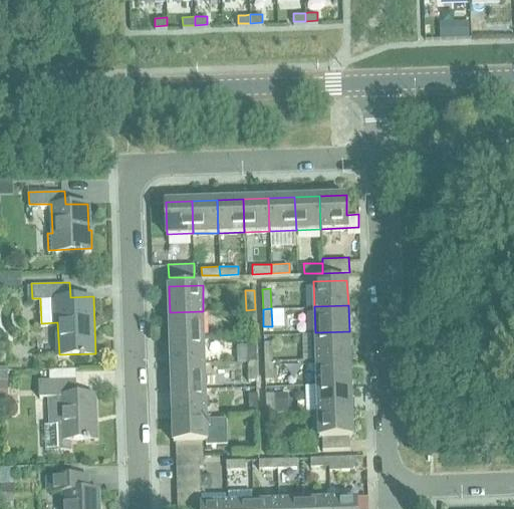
[(255,309),(246,310),(246,327),(255,326),(255,309)]
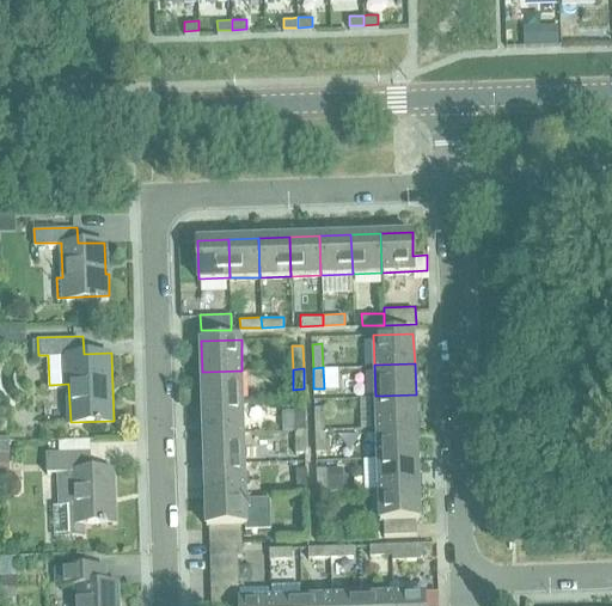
[(202,372),(202,402),(243,401),(242,371),(202,372)]
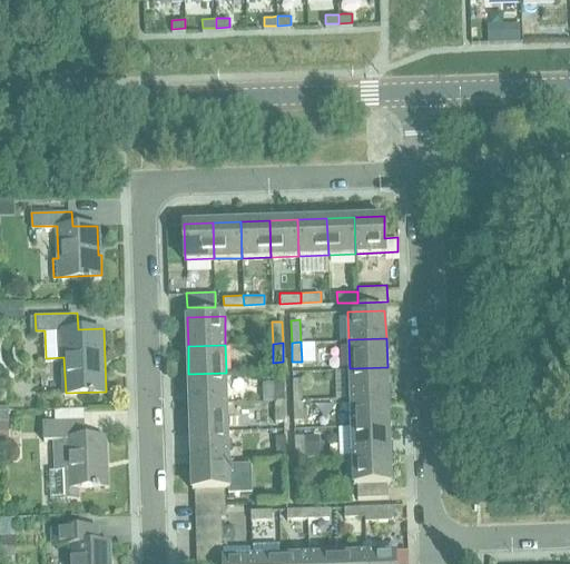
[(350,368),(351,397),(389,395),(387,367),(350,368)]
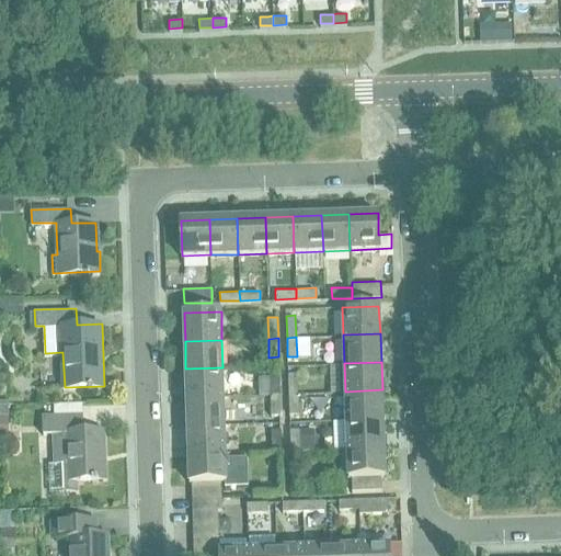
[(185,369),(186,397),(224,396),(222,367),(185,369)]
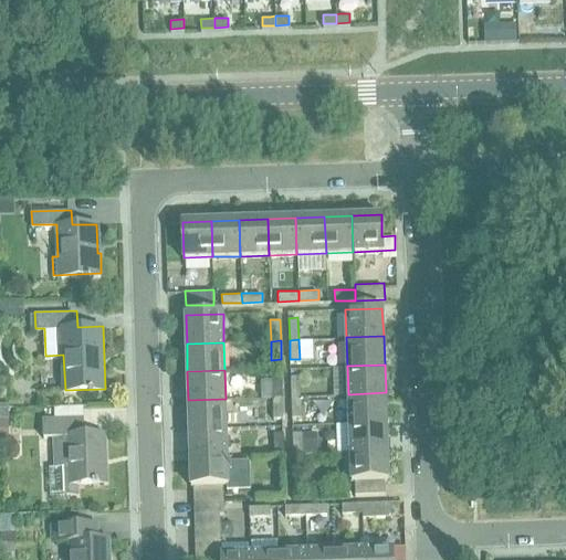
[(291,373),(291,397),(301,397),(301,373),(291,373)]
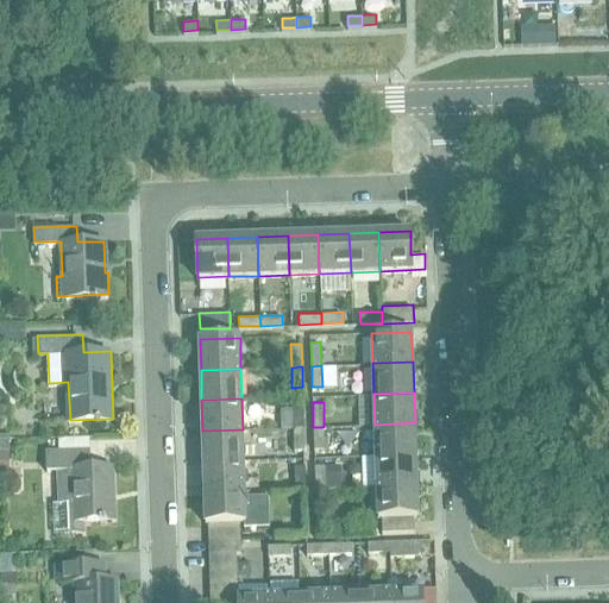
[(293,404),(294,427),(302,427),(302,403),(293,404)]
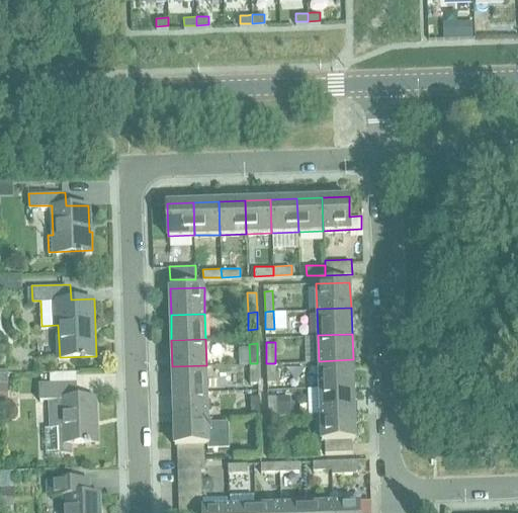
[(319,361),(320,387),(354,385),(353,359),(319,361)]
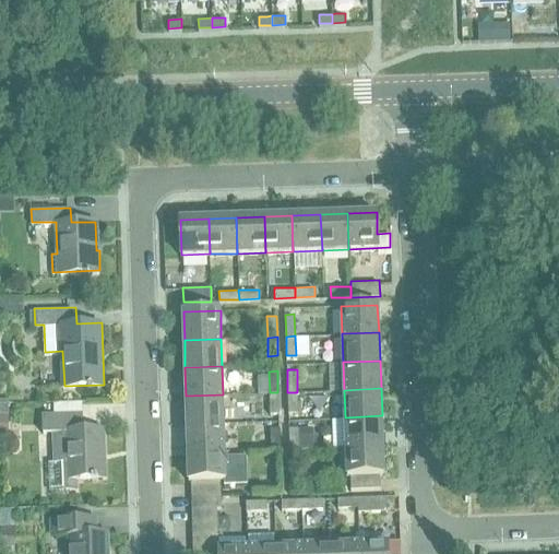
[(277,392),(270,392),(270,412),(278,412),(277,392)]
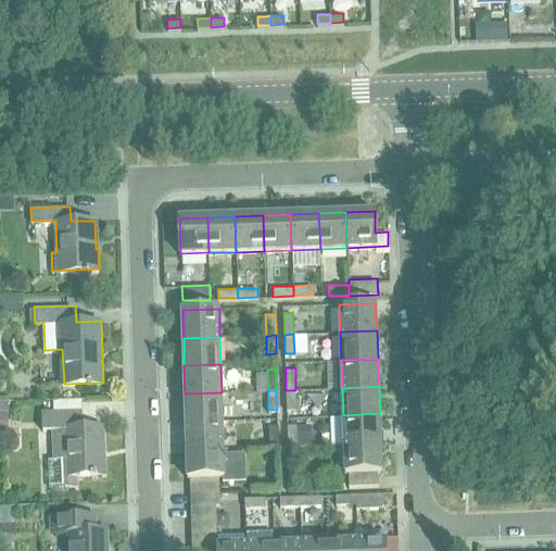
[(295,390),(286,390),(287,409),(297,409),(295,390)]
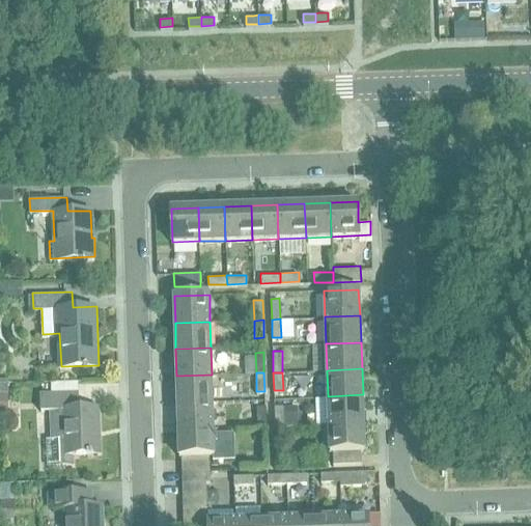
[(176,376),(177,403),(213,402),(212,375),(176,376)]
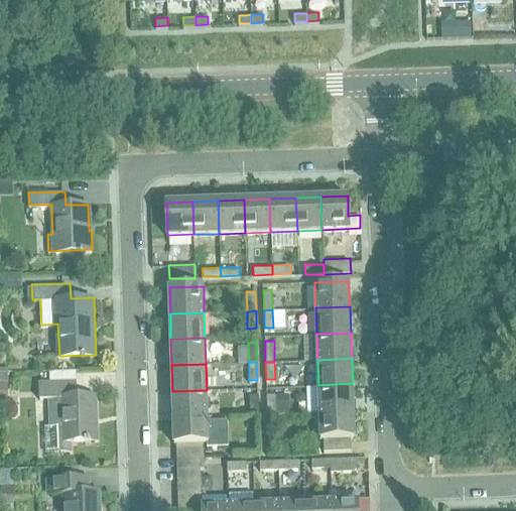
[(53,377),(80,376),(80,366),(53,366),(53,377)]
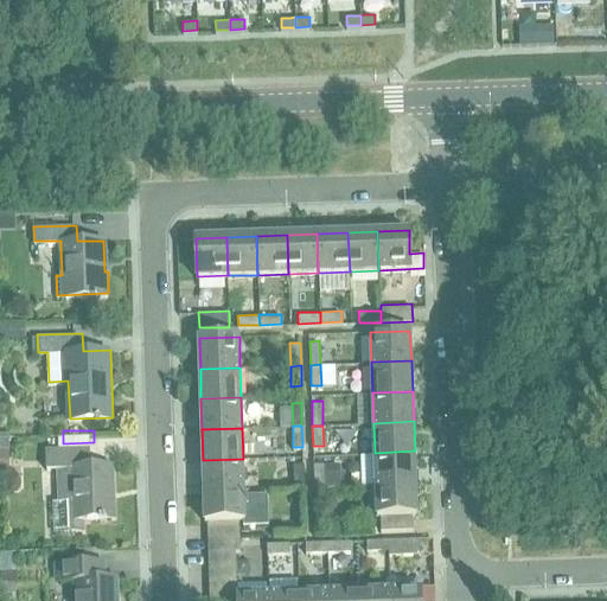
[(44,466),(56,466),(59,466),(59,499),(53,499),(55,529),(83,528),(83,518),(98,517),(101,519),(103,519),(104,517),(115,517),(113,464),(88,464),(88,445),(44,446),(44,466)]
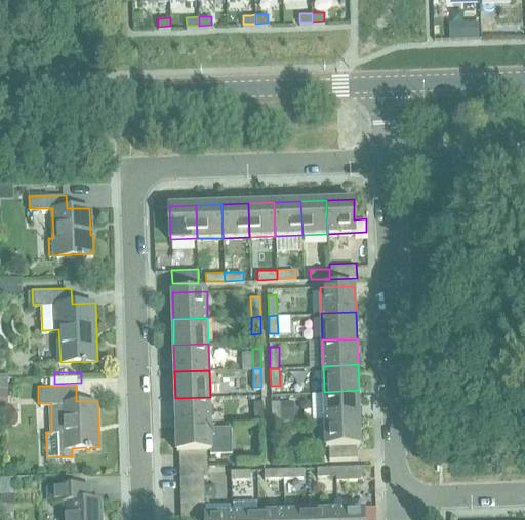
[(324,392),(325,418),(360,417),(359,390),(324,392)]
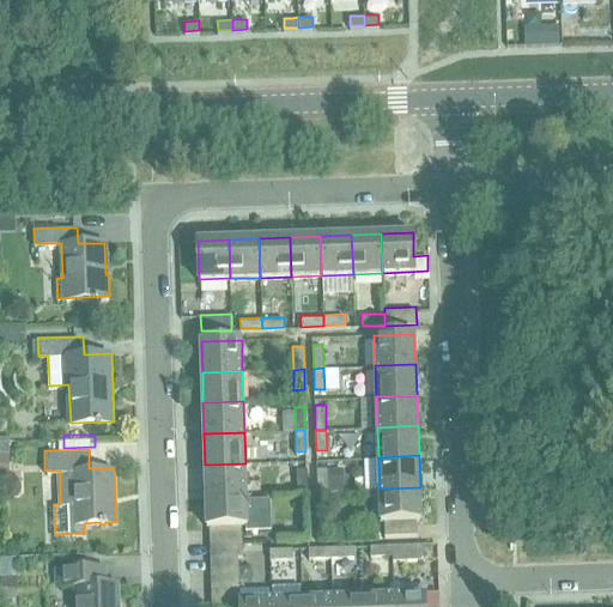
[(205,465),(206,495),(246,493),(246,463),(205,465)]
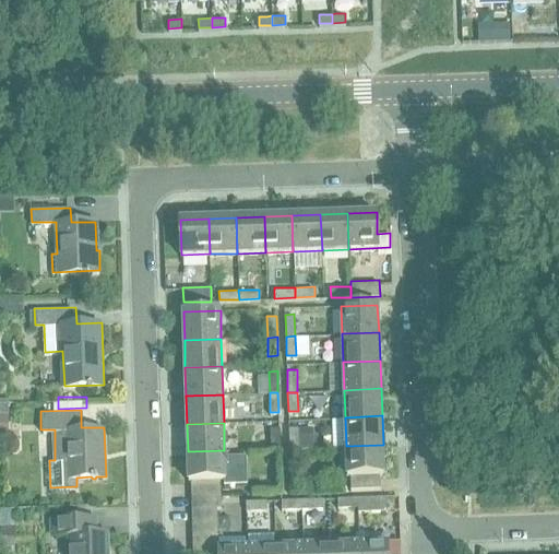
[(288,426),(289,447),(299,447),(298,425),(288,426)]
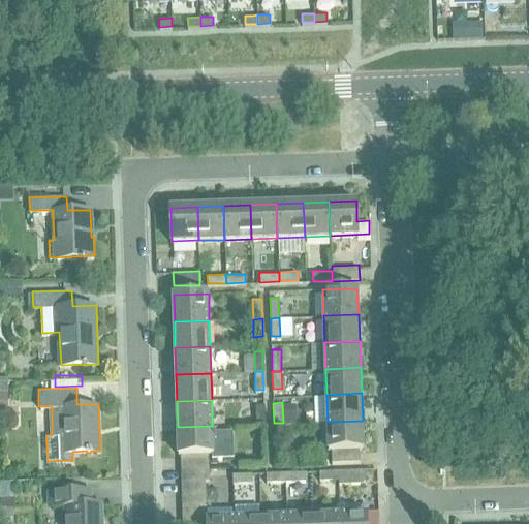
[(255,403),(256,424),(266,424),(265,403),(255,403)]
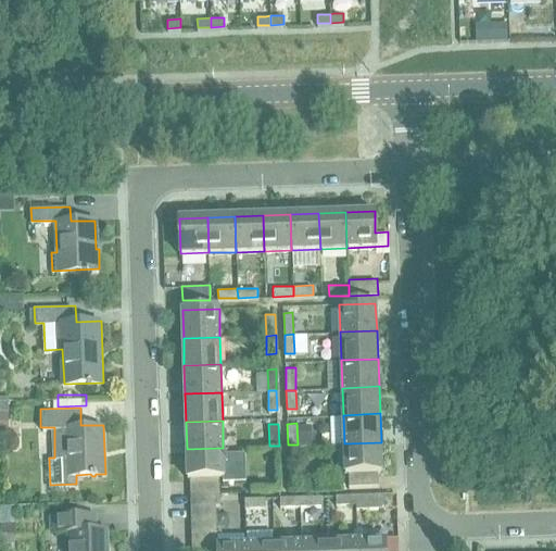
[(351,486),(378,484),(377,470),(382,470),(381,442),(344,443),(345,471),(350,471),(351,486)]
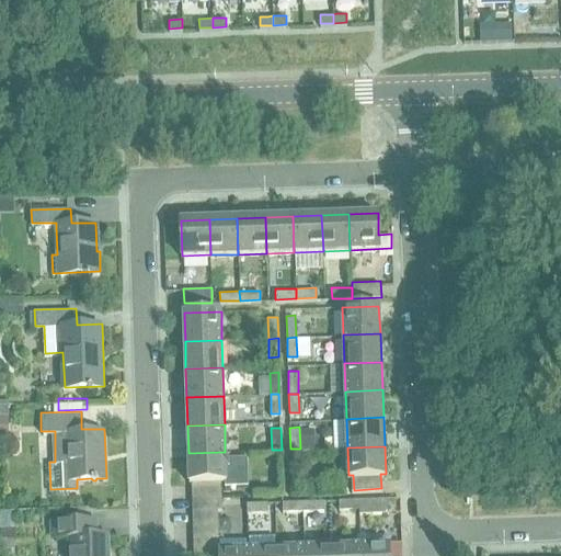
[(225,452),(189,453),(189,480),(191,480),(191,495),(221,494),(221,480),(225,480),(225,485),(248,484),(247,456),(225,456),(225,452)]
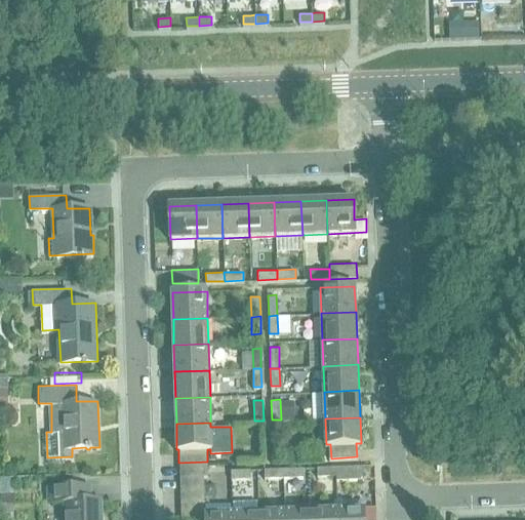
[(207,462),(178,463),(180,519),(204,519),(205,515),(203,475),(208,475),(207,462)]
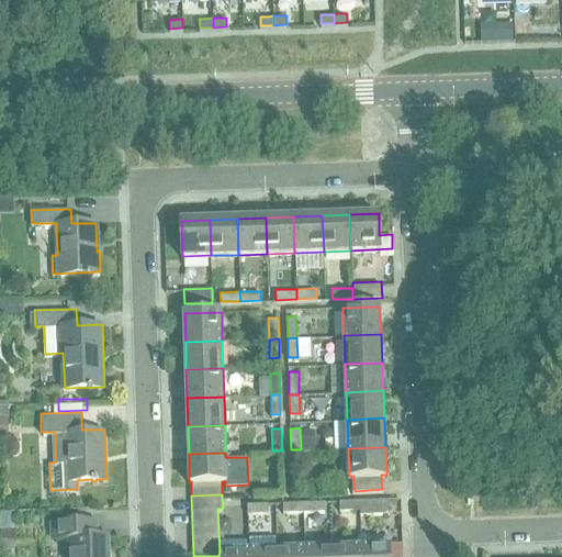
[(324,499),(303,500),(303,510),(324,510),(324,499)]
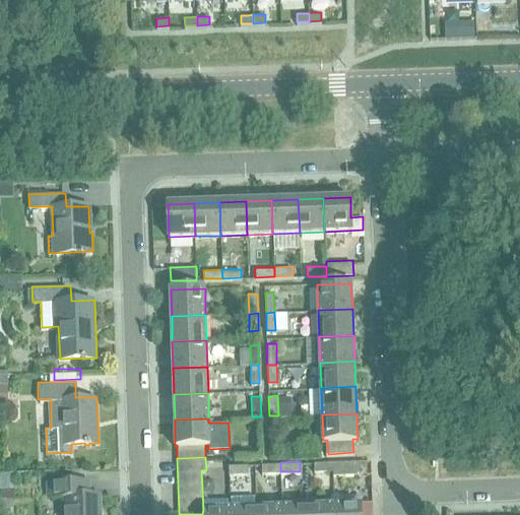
[(360,461),(333,462),(334,475),(361,474),(360,461)]
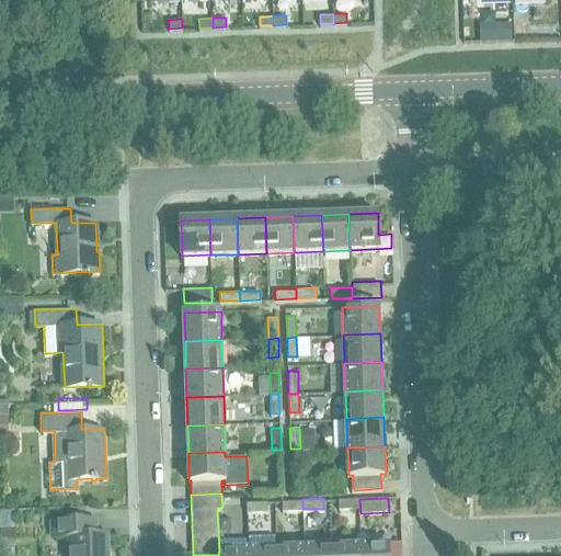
[(302,509),(302,499),(283,500),(283,510),(302,509)]
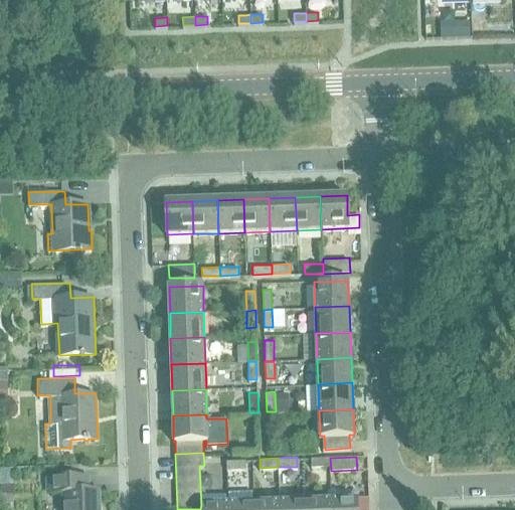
[(331,471),(330,458),(311,459),(311,467),(329,467),(330,471),(331,471)]
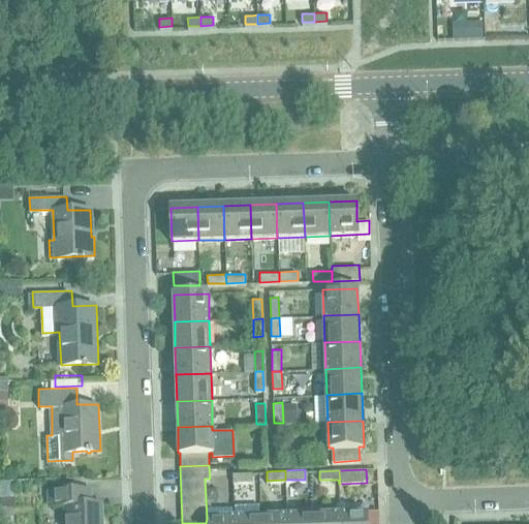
[(252,481),(252,471),(232,472),(232,482),(252,481)]
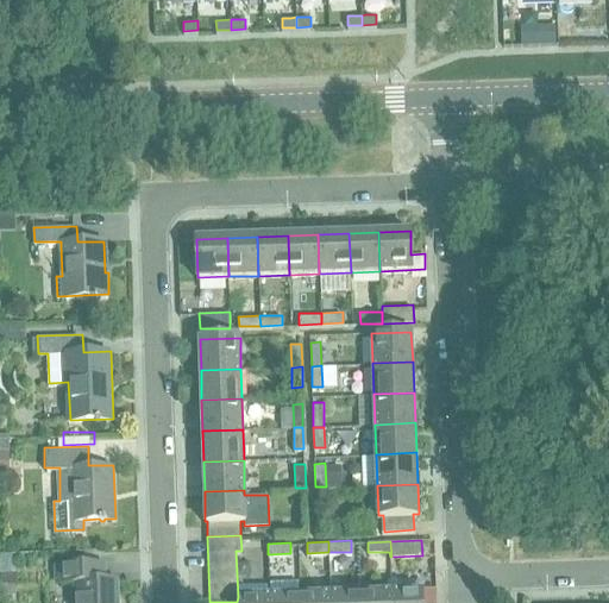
[(79,579),(79,602),(119,602),(118,577),(106,577),(105,560),(60,563),(61,580),(79,579)]
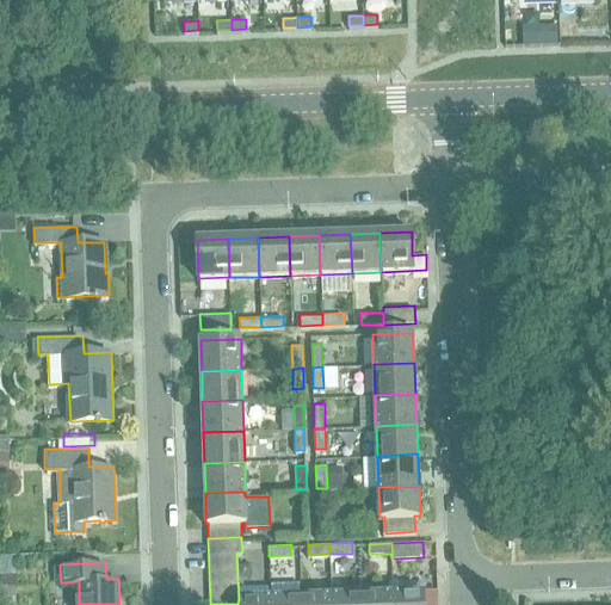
[(424,604),(425,593),(394,594),(393,604),(424,604)]
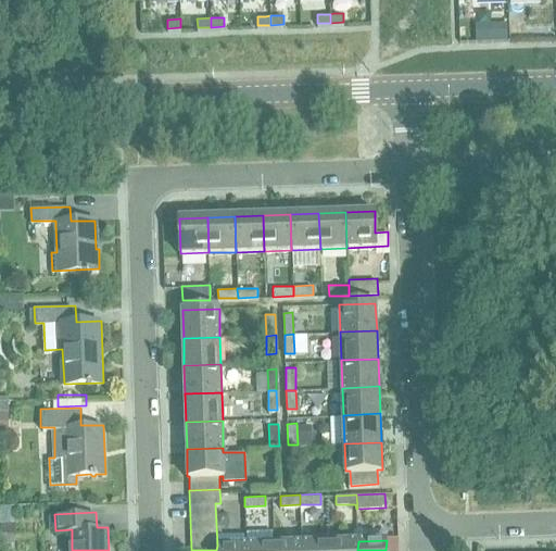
[(329,550),(329,541),(302,542),(301,550),(329,550)]
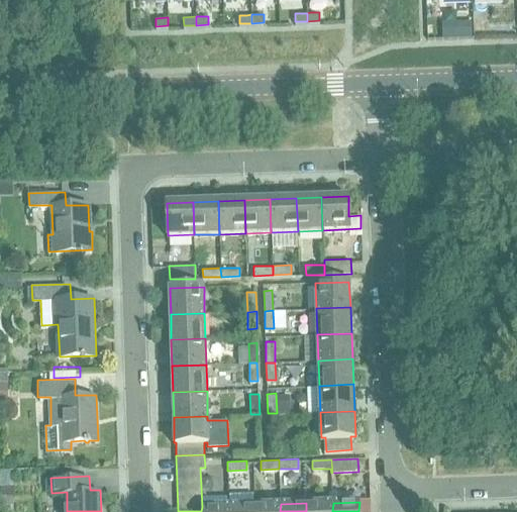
[(332,511),(333,503),(306,503),(306,511),(332,511)]
